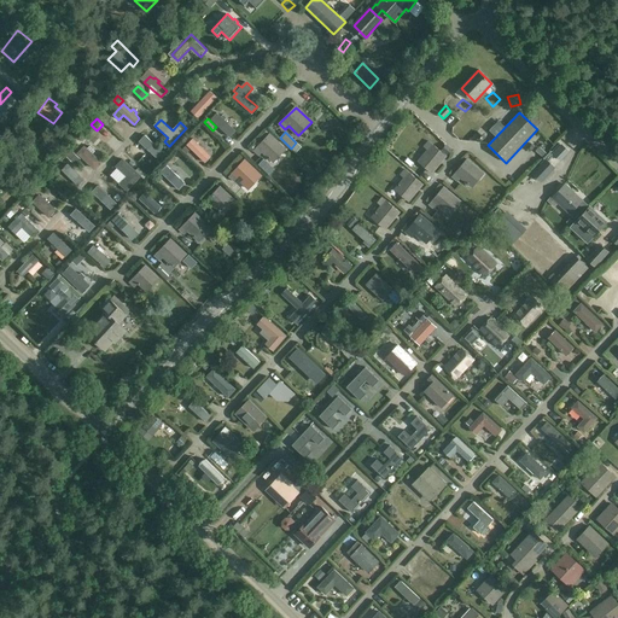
[(270,134),(255,151),(260,156),(262,152),(273,163),(286,150),(270,134)]
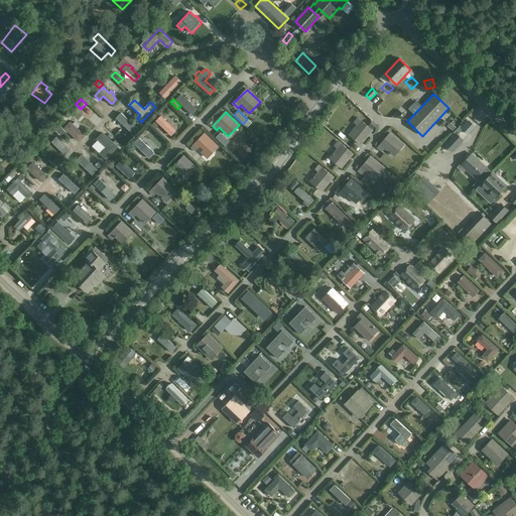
[(358,125),(350,135),(361,144),(373,130),(359,118),(355,122),(358,125)]
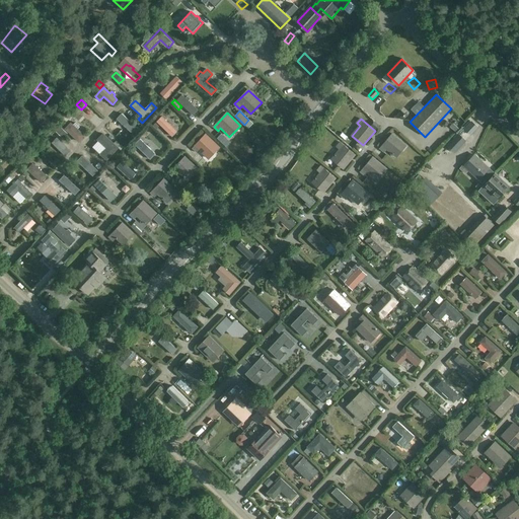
[(471,122),(465,130),(472,136),(479,128),(471,122)]
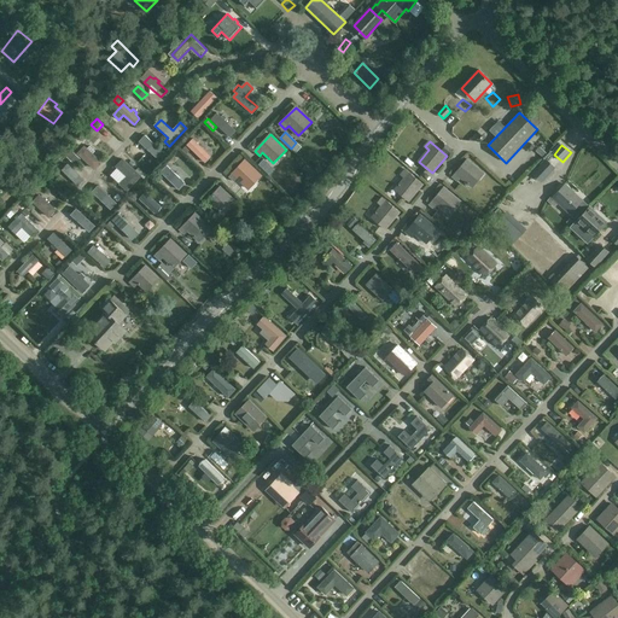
[(141,152),(162,172),(168,164),(147,146),(141,152)]
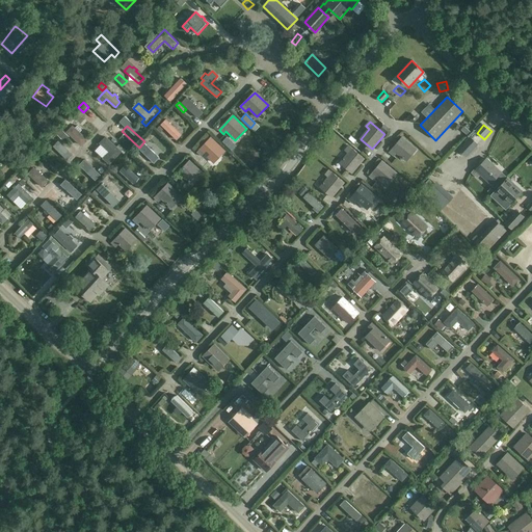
[(464,127),(461,130),(467,135),(471,132),(464,127)]
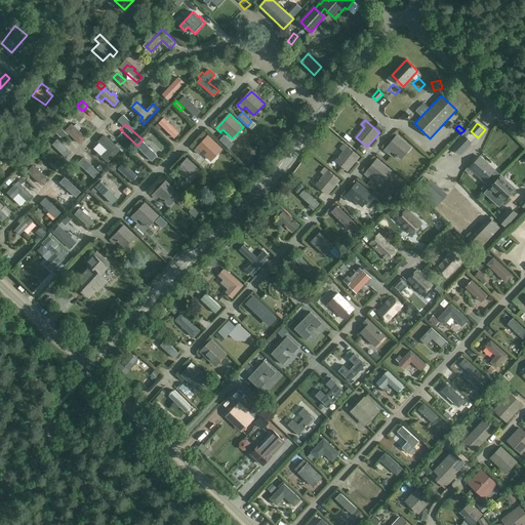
[(55,132),(64,140),(68,135),(59,128),(55,132)]
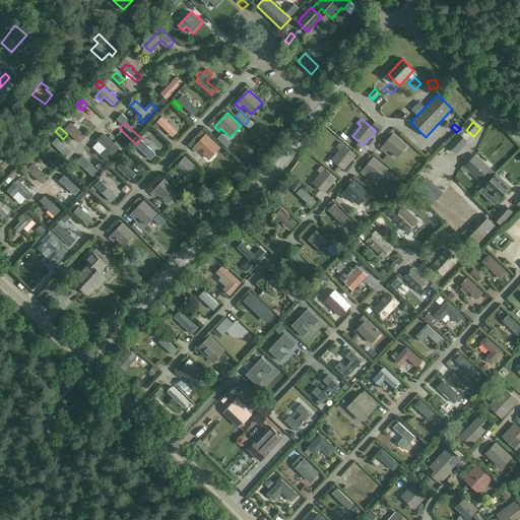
[(158,134),(177,145),(181,139),(163,127),(158,134)]
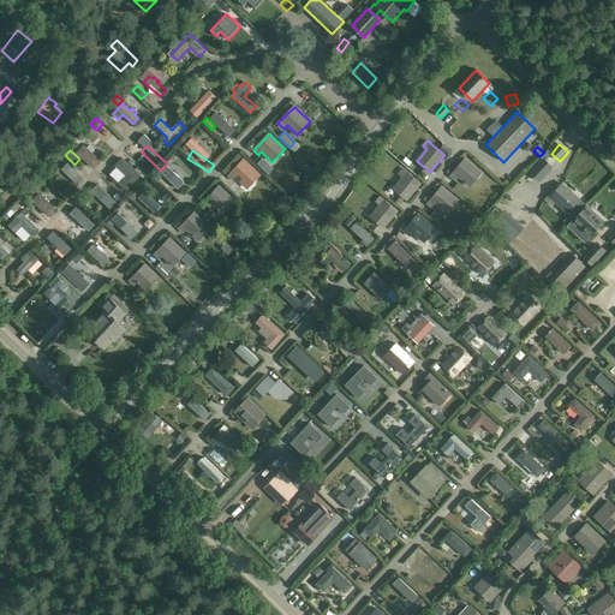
[(264,171),(269,165),(263,157),(257,163),(264,171)]
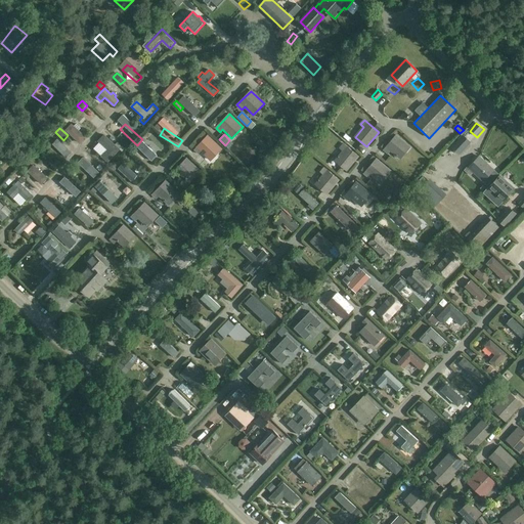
[(104,135),(99,141),(107,149),(102,156),(107,162),(123,146),(118,142),(115,145),(104,135)]
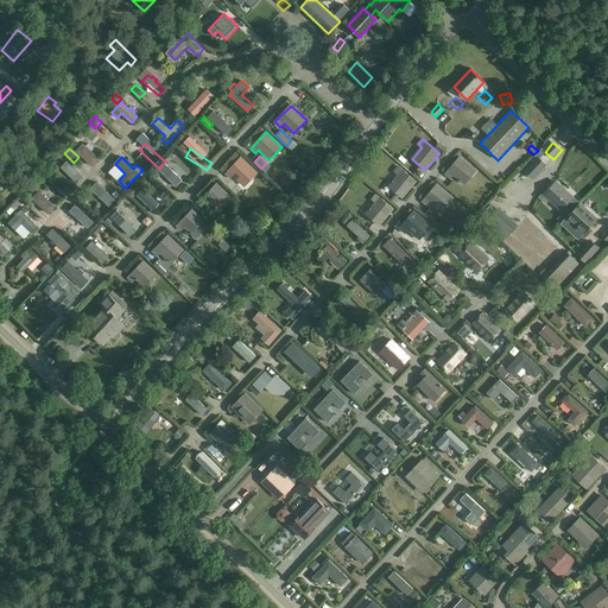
[(460,157),(445,175),(450,178),(454,175),(466,184),(476,171),(460,157)]
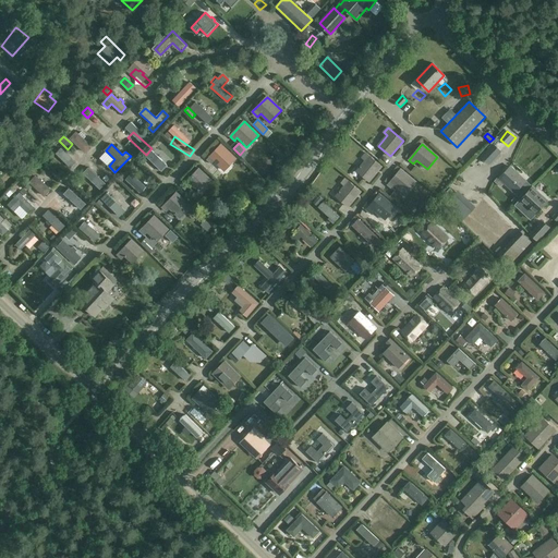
[(481,157),(488,165),(501,152),(493,144),(481,157)]
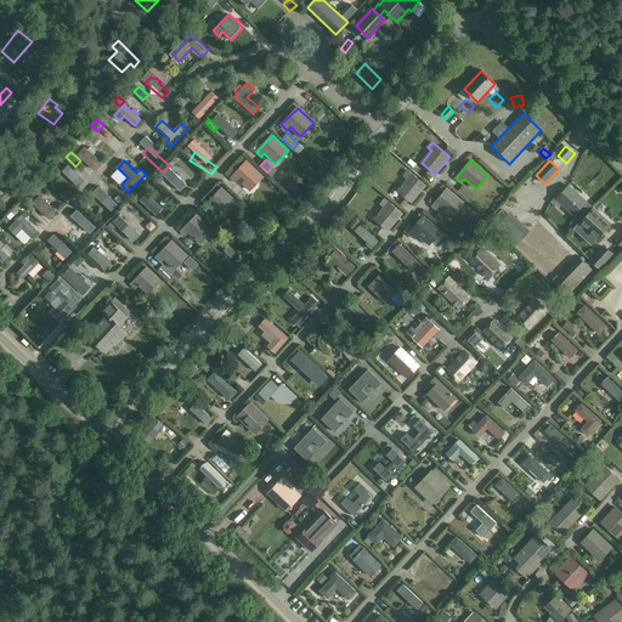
[(247,162),(231,179),(236,184),(239,180),(250,191),(263,176),(247,162)]
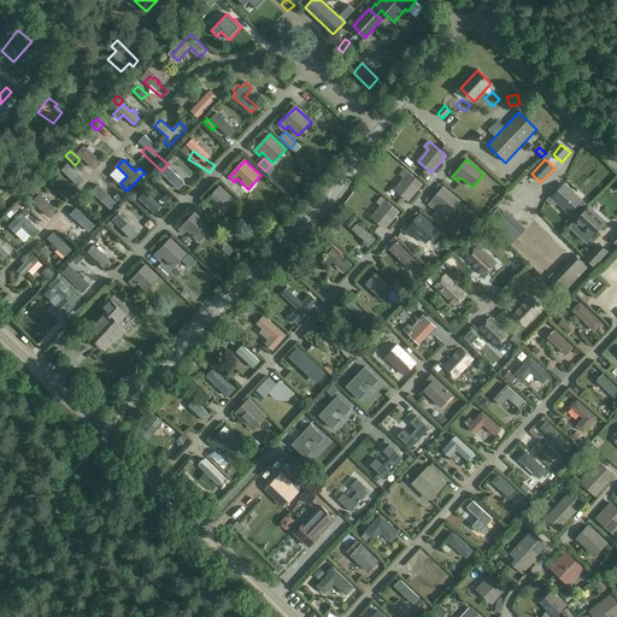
[(404,177),(394,189),(407,200),(422,183),(405,169),(400,175),(404,177)]
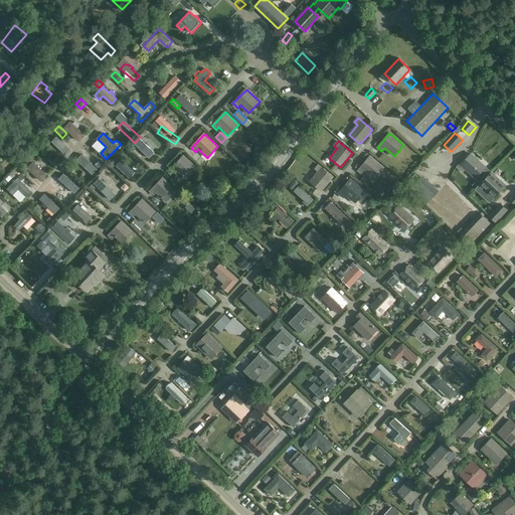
[(60,160),(65,161),(67,150),(57,148),(56,154),(61,155),(60,160)]
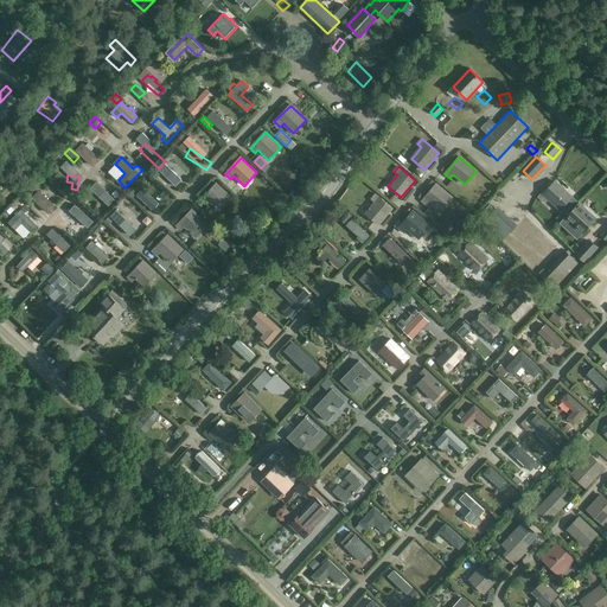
[(560,209),(573,196),(555,180),(543,195),(560,210),(560,209)]
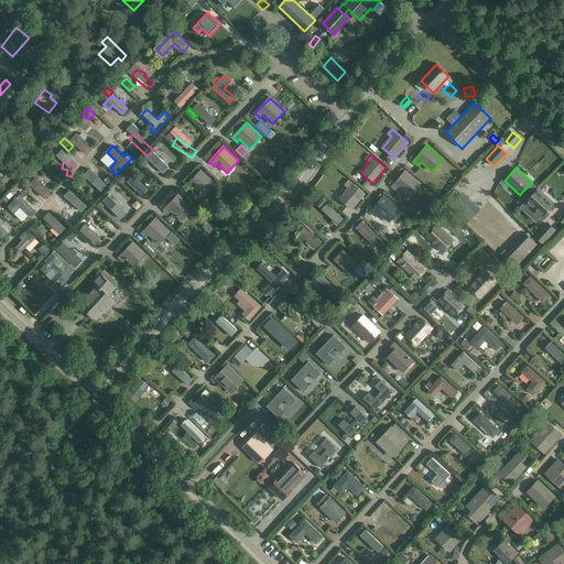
[(120,181),(123,184),(131,174),(128,171),(120,181)]
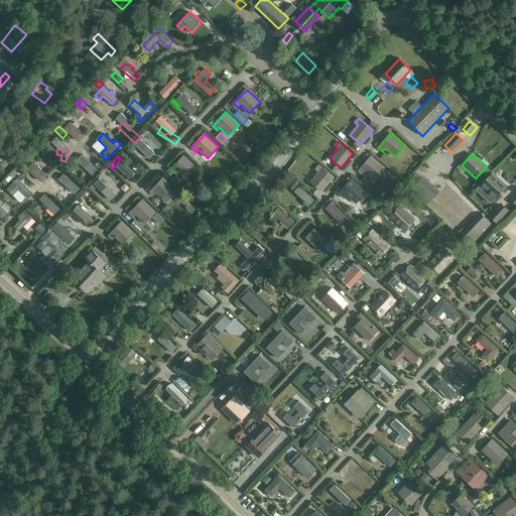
[(183,156),(170,170),(175,174),(178,171),(187,179),(198,169),(183,156)]
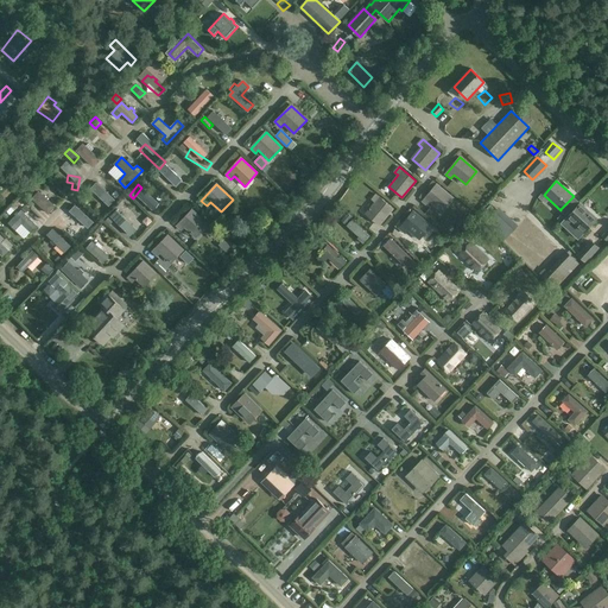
[(437,184),(423,201),(429,206),(431,203),(442,211),(454,198),(437,184)]
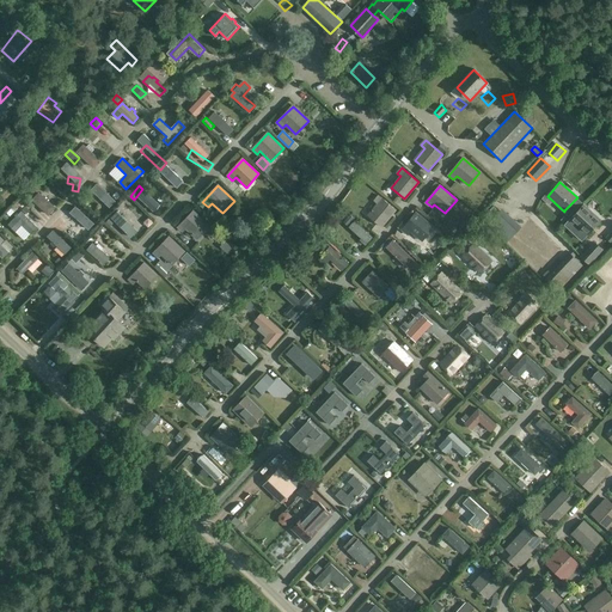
[(101,194),(96,199),(110,218),(116,214),(101,194)]
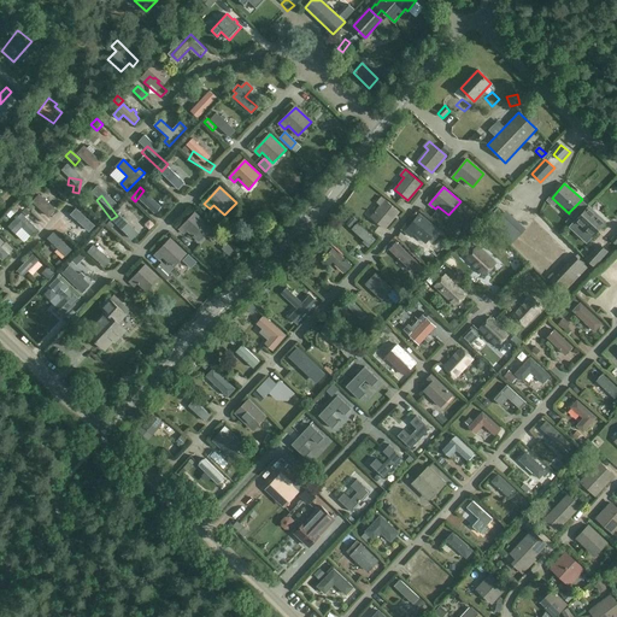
[(381,206),(371,217),(385,229),(399,212),(382,197),(377,203),(381,206)]
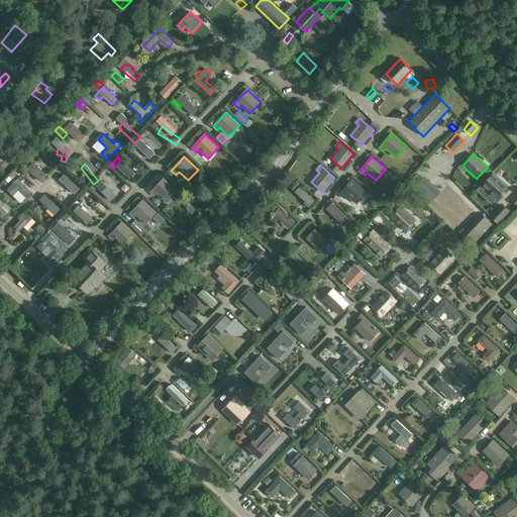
[(488,167),(477,178),(481,182),(491,171),(488,167)]
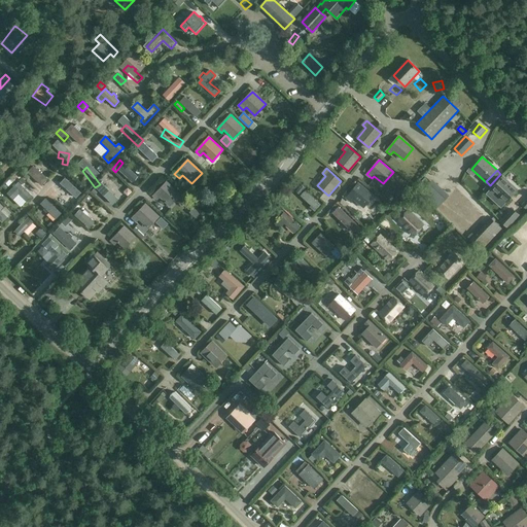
[(513,184),(502,176),(487,192),(501,206),(515,191),(511,186),(513,184)]
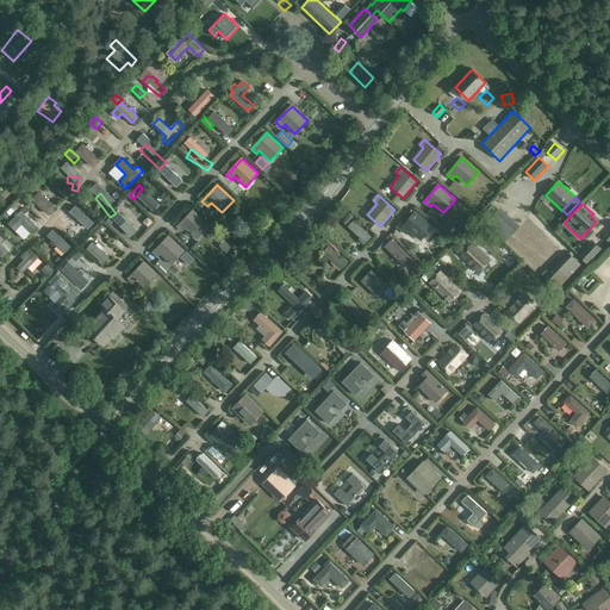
[(193,210),(176,226),(182,232),(186,229),(197,240),(210,226),(193,210)]
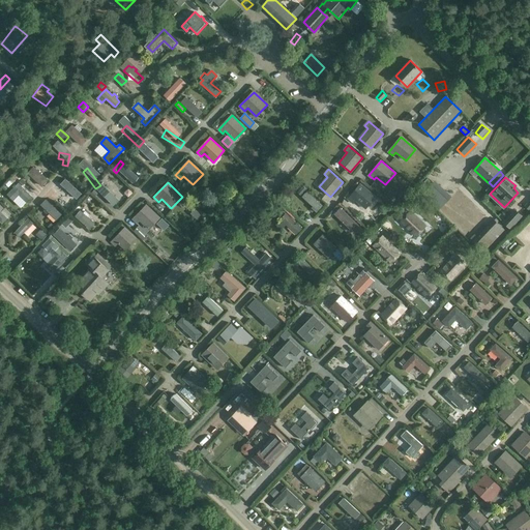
[(435,182),(421,196),(439,212),(452,199),(435,182)]
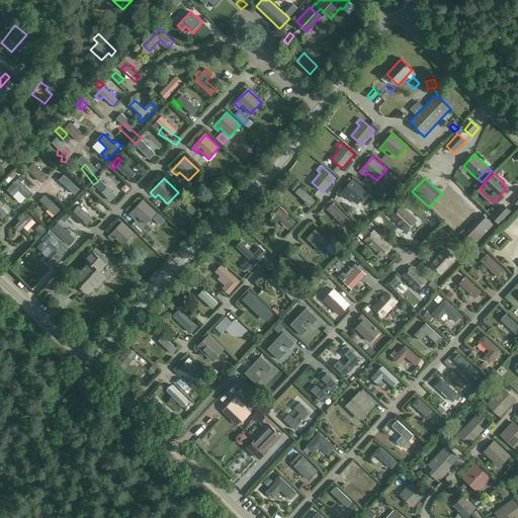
[(18,179),(7,190),(13,195),(18,190),(26,197),(31,192),(18,179)]
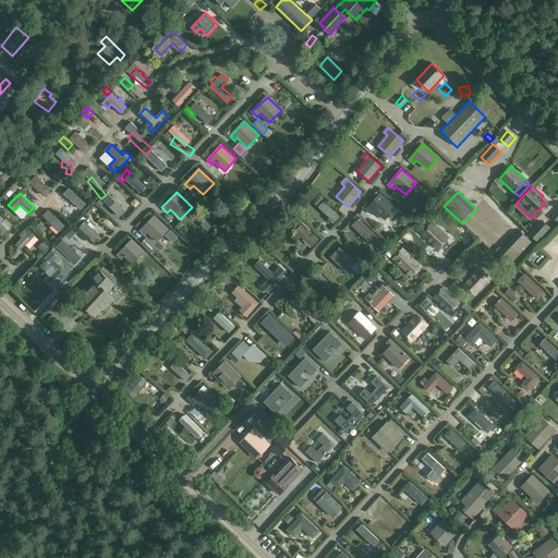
[(381,194),(367,210),(373,215),(375,211),(385,220),(396,207),(381,194)]
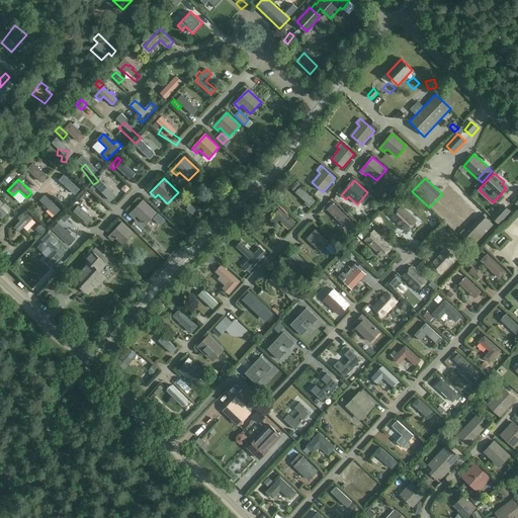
[(296,182),(290,188),(294,191),(299,185),(296,182)]
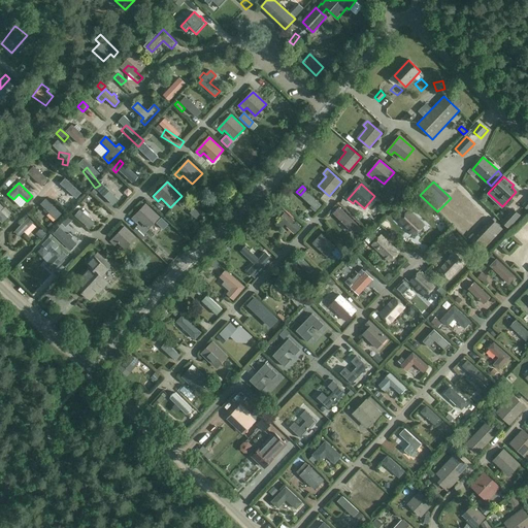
[(78,208),(84,202),(68,188),(62,194),(78,208)]
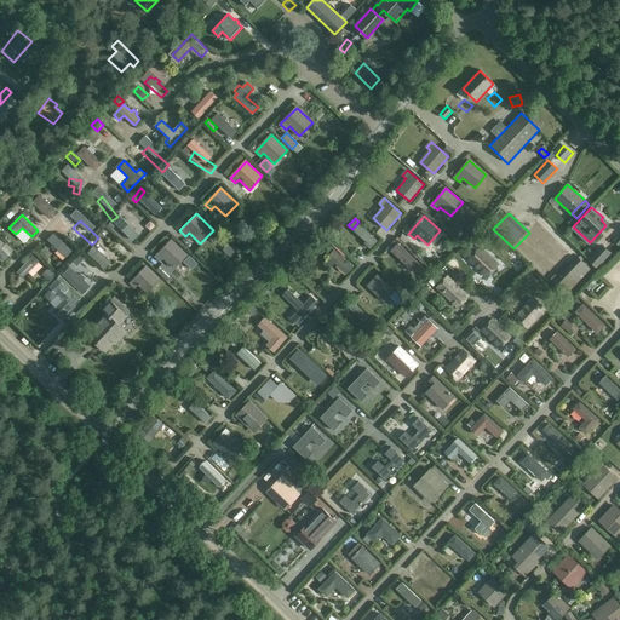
[(136,254),(143,246),(121,225),(113,235),(136,254)]
